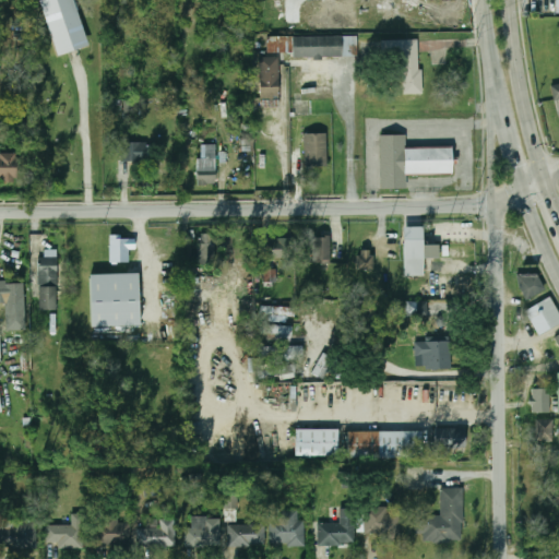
[(39,0),(56,55),(87,46),(73,0),(39,0)]
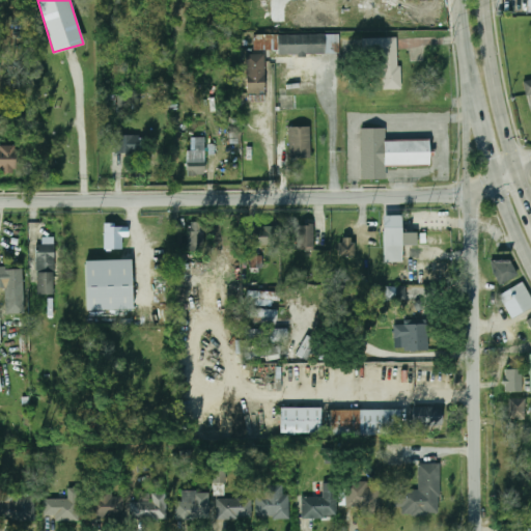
[(339,34),(253,33),(253,50),(278,50),(278,54),(338,54),(339,34)]
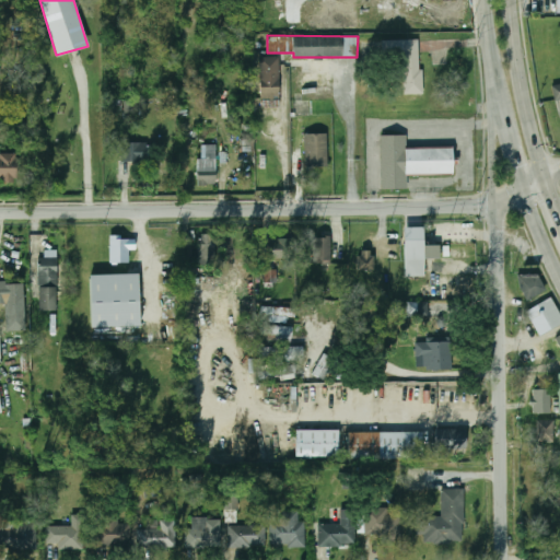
[(420,38),(381,39),(382,56),(400,56),(401,94),(421,94),(420,38)]
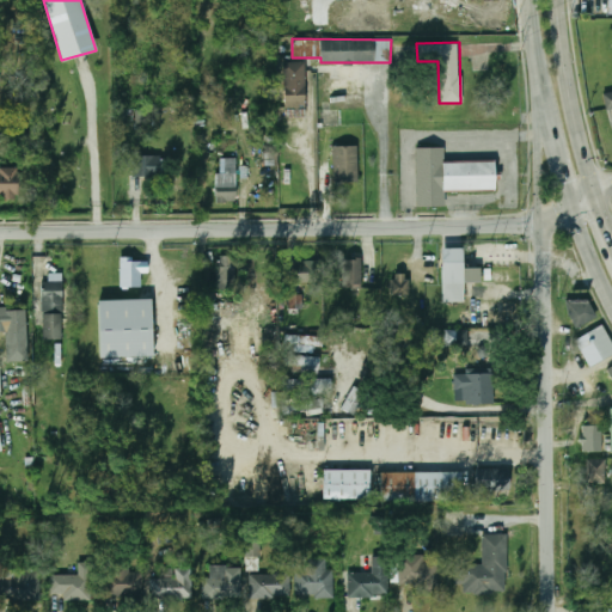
[(305,106),(304,62),(283,62),(285,108),(305,106)]
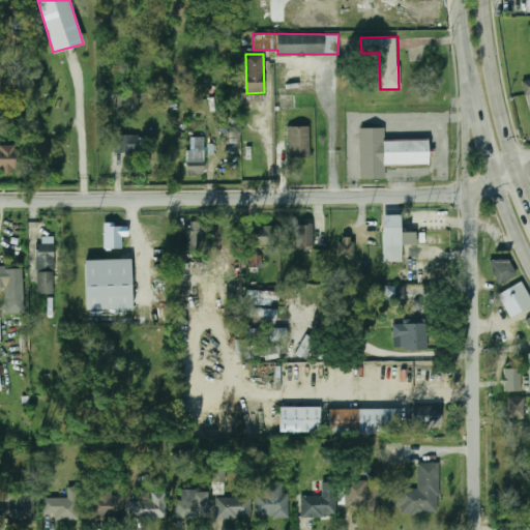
[(287,125),(306,125),(307,156),(287,156),(287,125)]
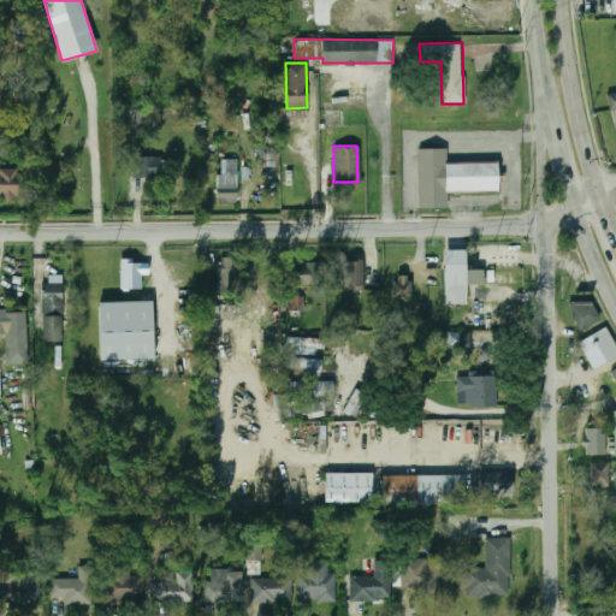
[(415,146),(443,146),(443,164),(496,163),(496,191),(443,191),(443,208),(416,208),(415,146)]
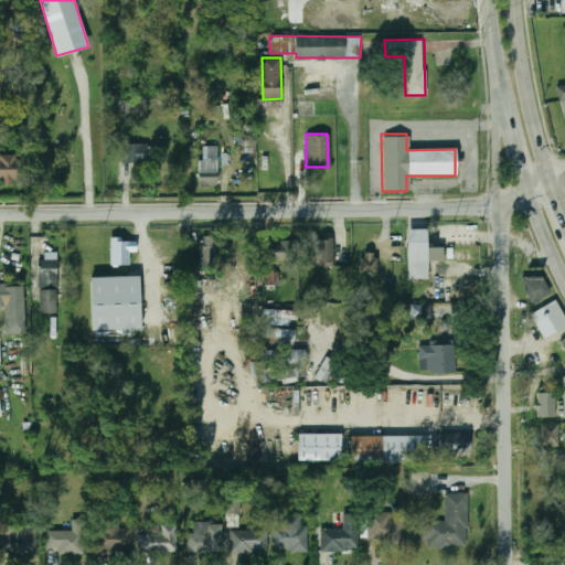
[(119,163),(149,163),(149,144),(119,144),(119,163)]
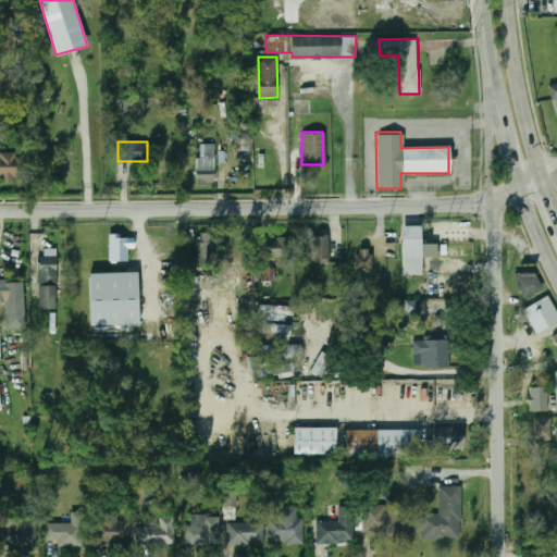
[(205,157),(197,157),(197,185),(214,185),(214,151),(205,151),(205,157)]
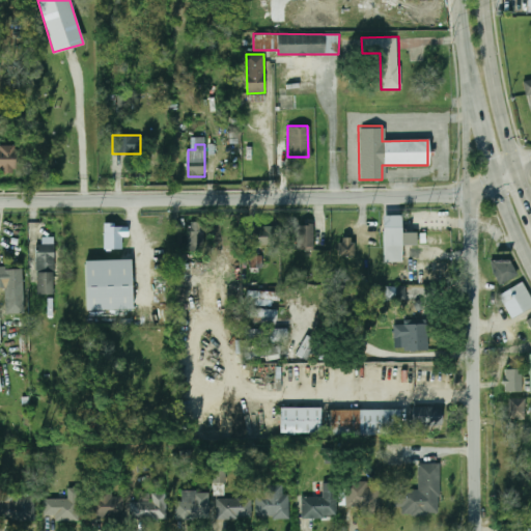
[(0,172),(18,172),(18,146),(0,146),(0,172)]
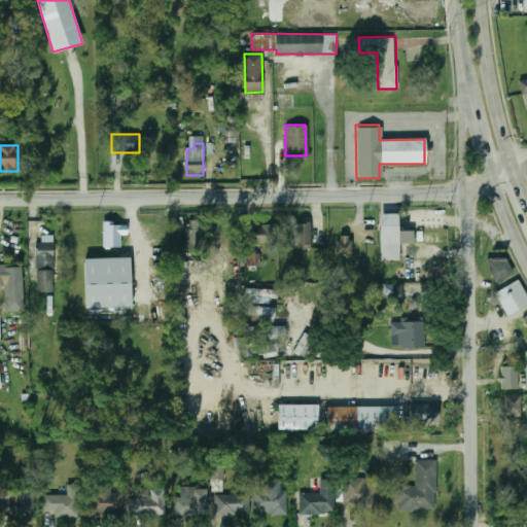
[(378,212),(396,212),(397,230),(411,230),(411,241),(397,242),(397,258),(379,258),(378,212)]
